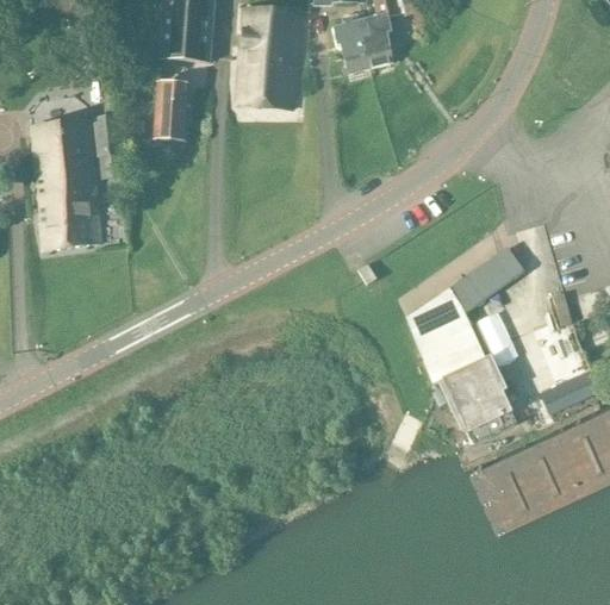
[(162,0),(159,57),(209,61),(212,0),(162,0)]
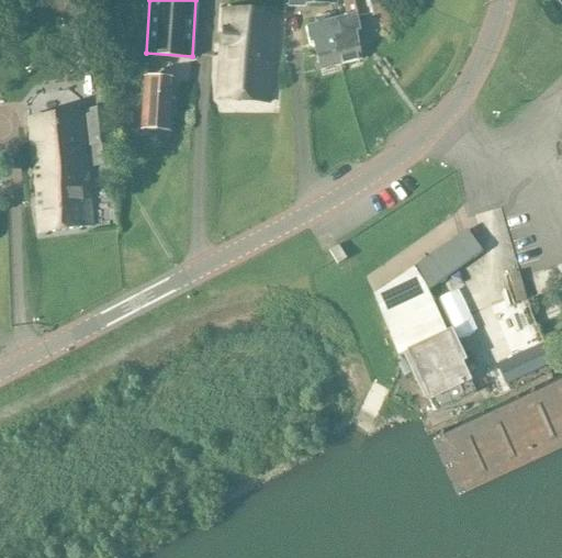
[(339,34),(334,35),(340,62),(359,57),(353,30),(359,29),(356,14),(367,12),(363,0),(343,0),(347,12),(340,13),(341,15),(335,17),(339,34)]
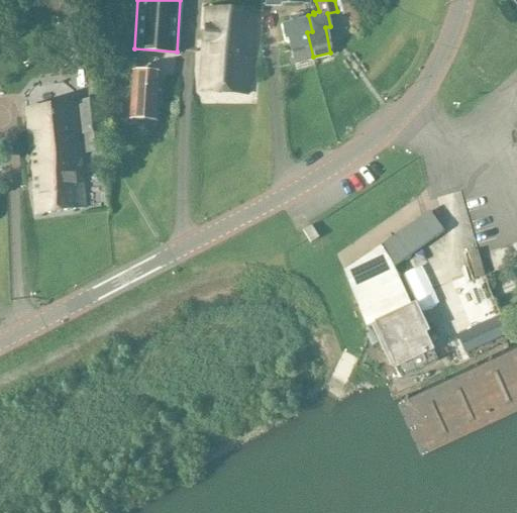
[(343,11),(358,7),(356,0),(340,0),(343,11)]
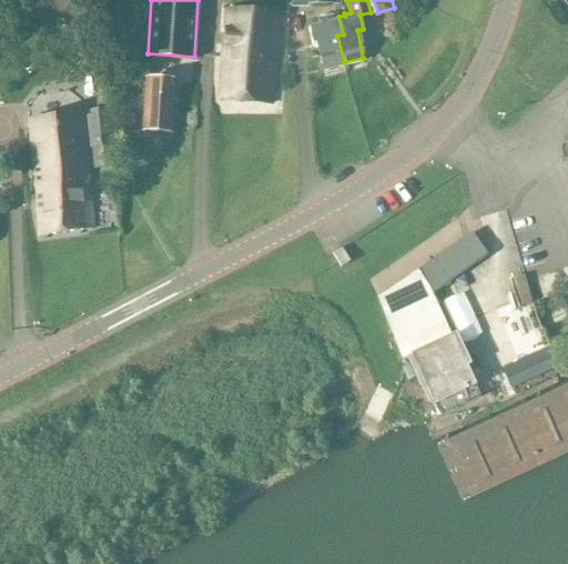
[(226,7),(219,98),(271,101),(276,9),(226,7)]
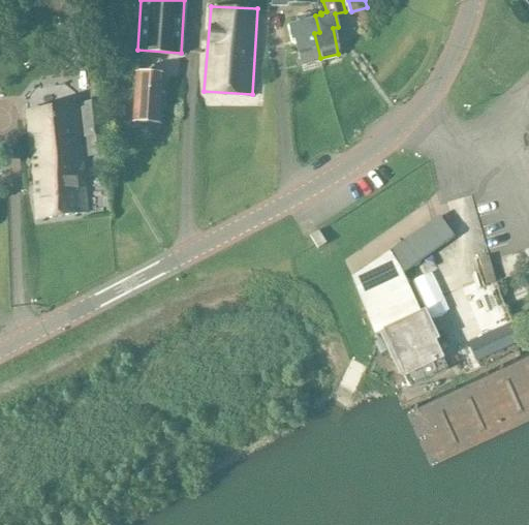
[(297,21),(287,24),(290,39),(294,38),(302,63),(320,58),(314,33),(319,32),(315,16),(311,17),(309,10),(296,14),(297,21)]
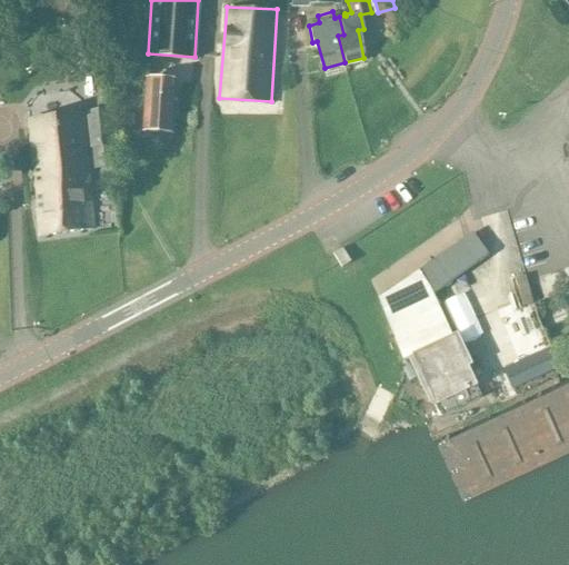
[(132,96),(133,76),(116,75),(115,95),(132,96)]
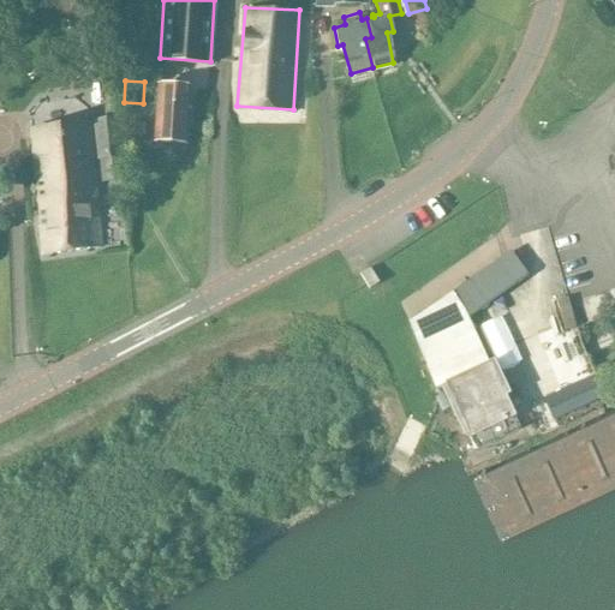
[(156,99),(154,138),(185,141),(189,101),(187,101),(189,85),(159,84),(157,99),(156,99)]
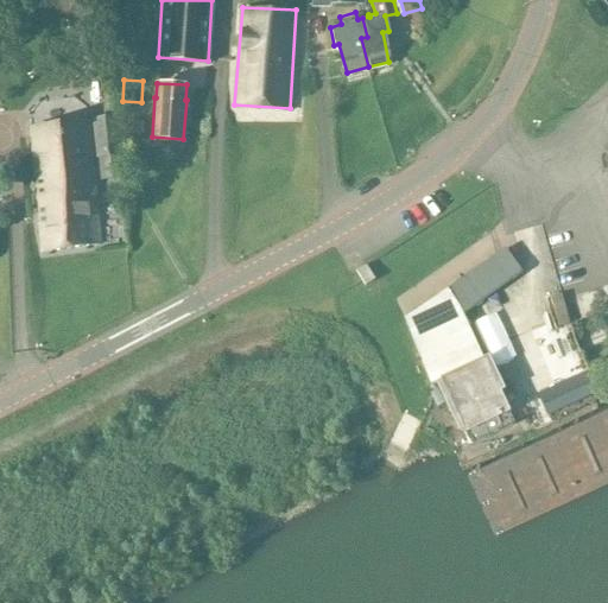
[(97,153),(118,152),(114,115),(93,118),(97,153)]
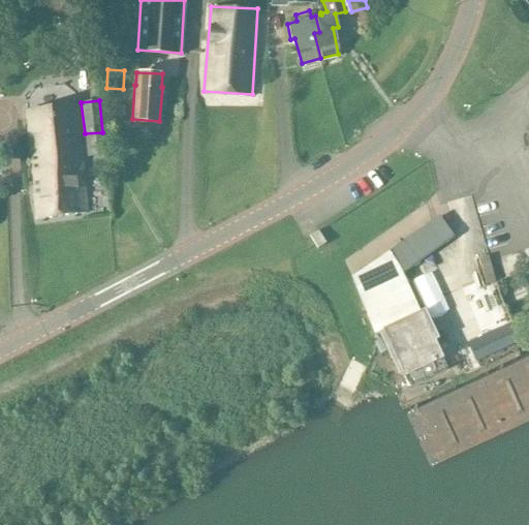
[(75,102),(27,109),(30,148),(36,217),(87,210),(75,102)]
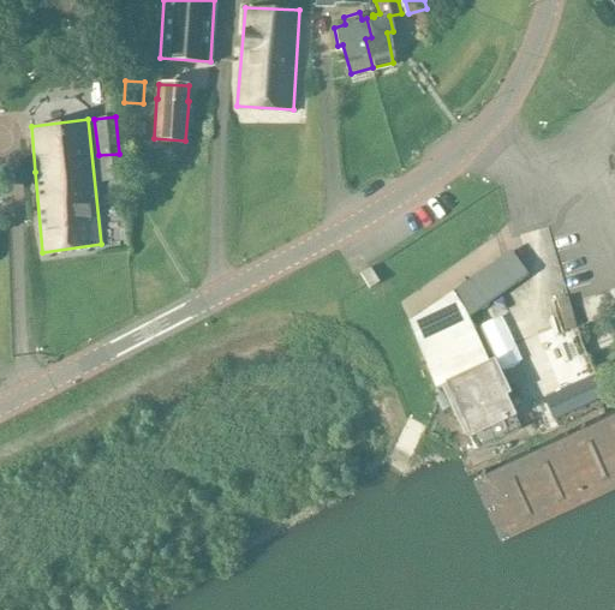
[(410,320),(435,386),(445,381),(475,447),(519,426),(467,316),(527,273),(509,247),(490,263),(410,320)]
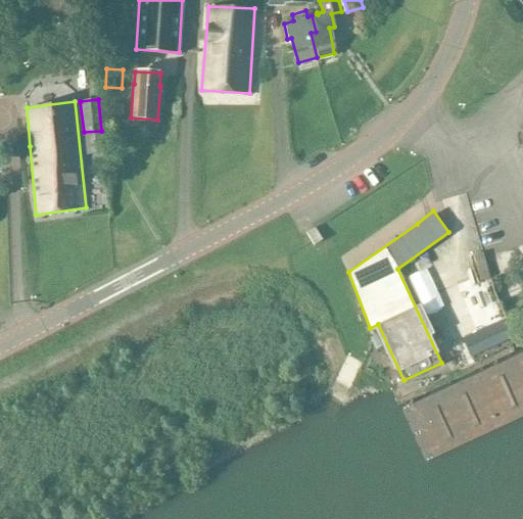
[(322,237),(314,224),(305,229),(314,242),(322,237)]
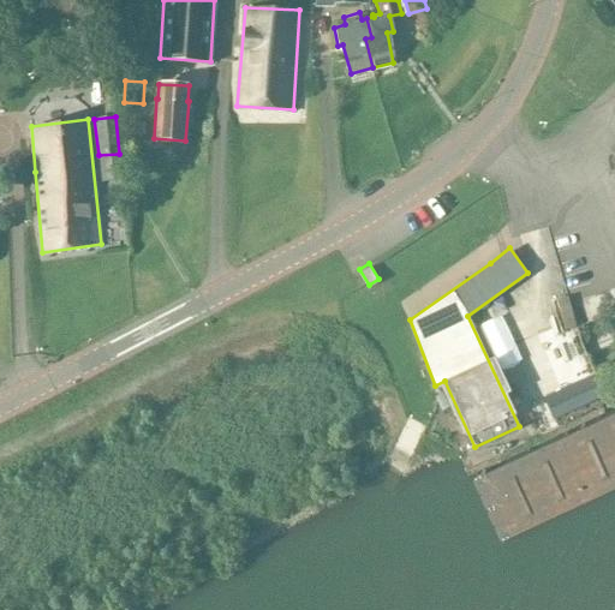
[(562,389),(553,394),(560,408),(565,420),(603,404),(601,398),(597,390),(595,384),(581,390),(567,398),(562,389)]
